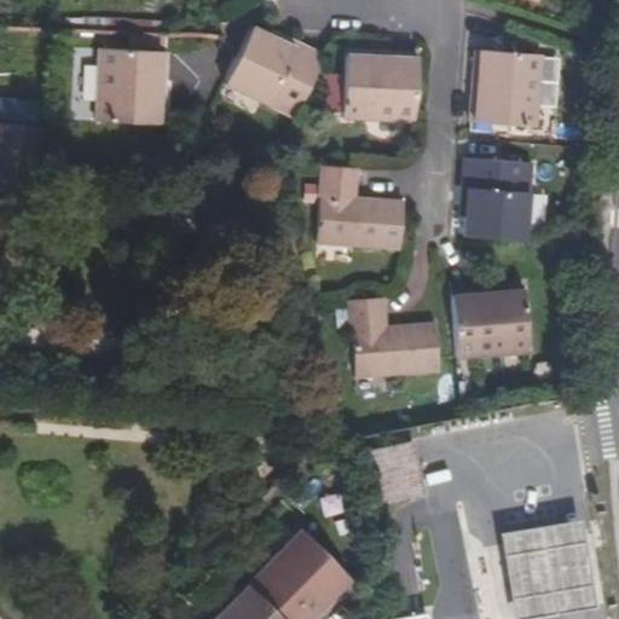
[(295,42),(294,47),(252,27),(224,84),(294,119),(323,56),(295,42)]
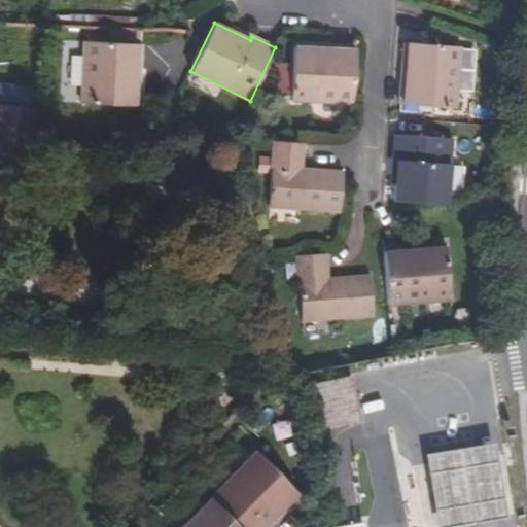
[(141,45),(84,42),(81,103),(134,106),(137,71),(140,72),(141,45)]
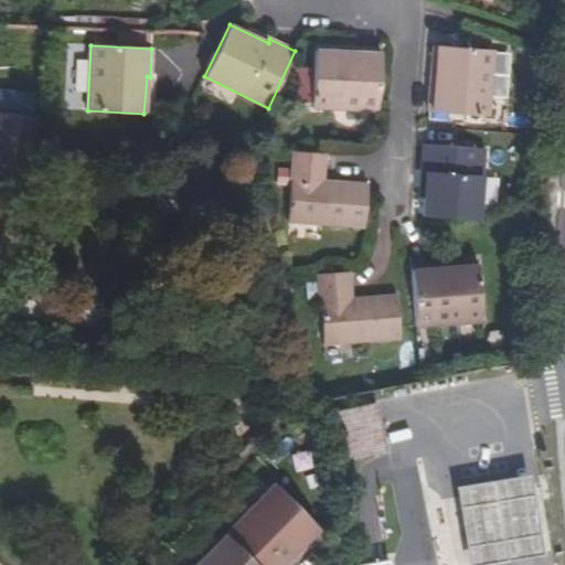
[(434,45),(432,73),(435,73),(432,112),(489,117),(494,53),(434,45)]
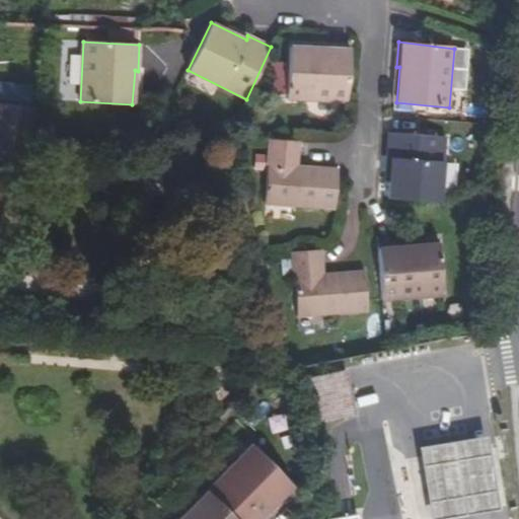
[(325,51),(290,49),(288,99),(347,102),(350,50),(326,49),(325,51)]
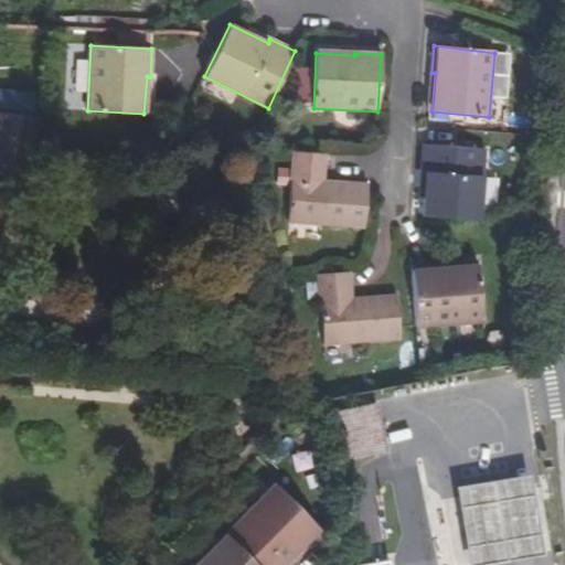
[(0,89),(0,108),(33,112),(34,94),(0,89)]
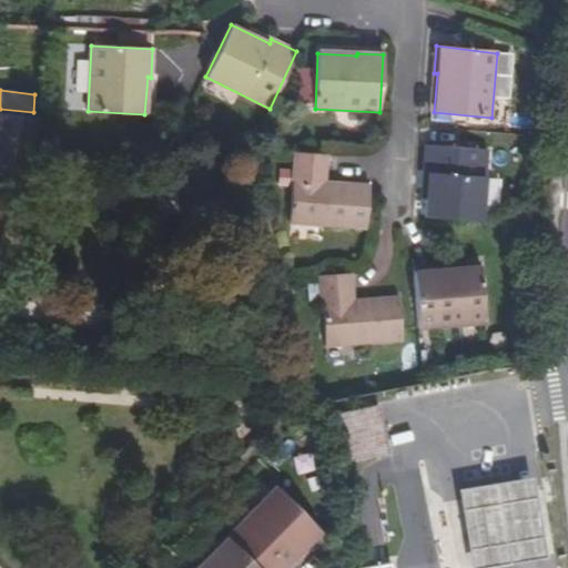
[(0,164),(29,169),(36,120),(0,117),(0,164)]
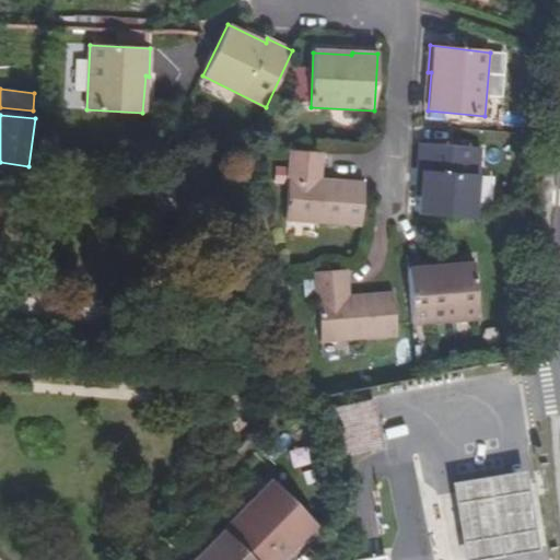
[(419,216),(474,219),(479,148),(420,144),(418,171),(422,172),(419,216)]
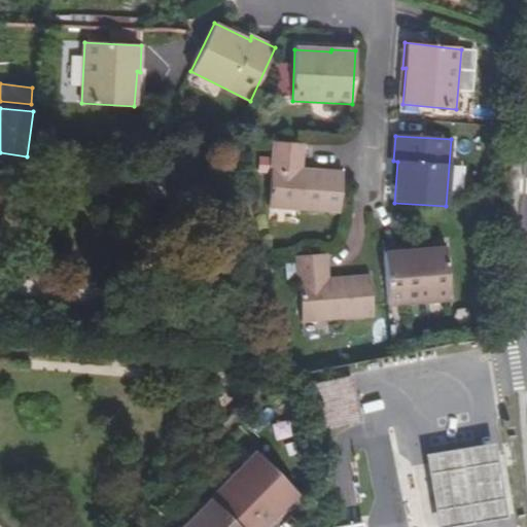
[(304,143),(272,142),(271,149),(270,173),(269,208),(340,213),(343,172),(303,168),(304,143)]
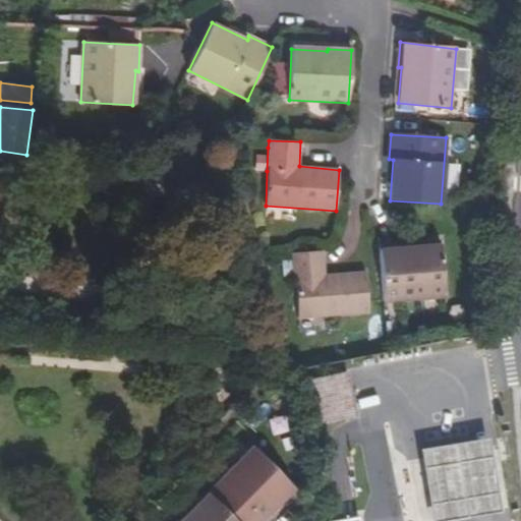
[(267,171),(268,148),(258,147),(256,170),(267,171)]
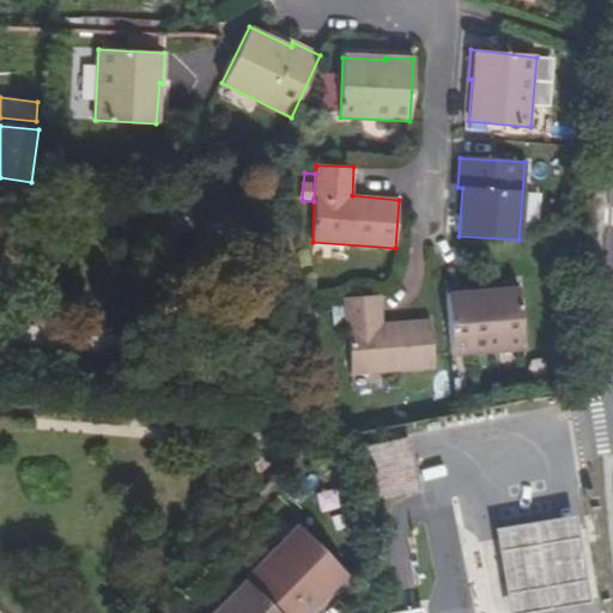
[(447,292),(450,354),(522,350),(520,291),(479,293),(479,291),(447,292)]
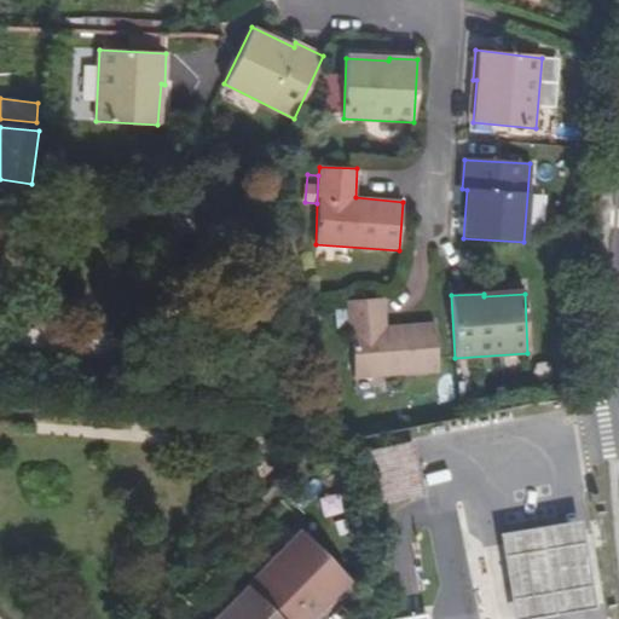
[(386,299),(350,301),(356,377),(438,371),(435,323),(388,325),(386,299)]
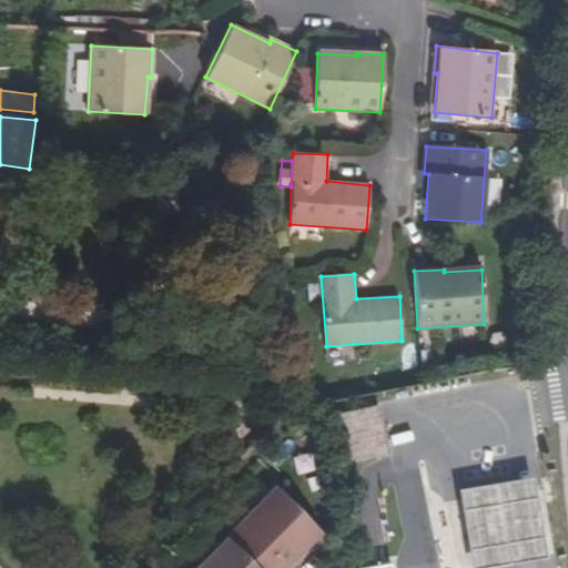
[(477,567),(501,564),(545,557),(531,478),(484,486),(459,490),(472,567),(477,567)]
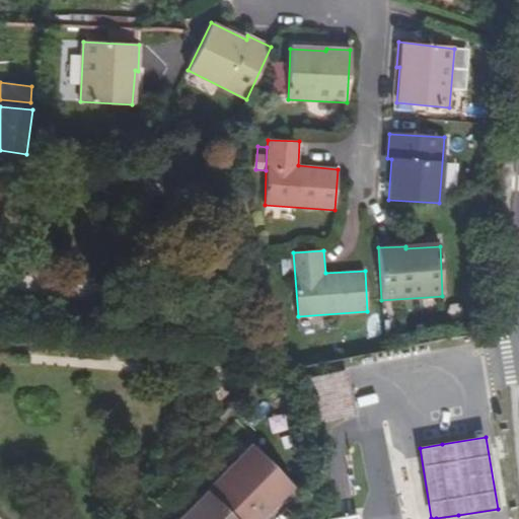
[(250,445),(176,518),(258,518),(292,487),(250,445)]
